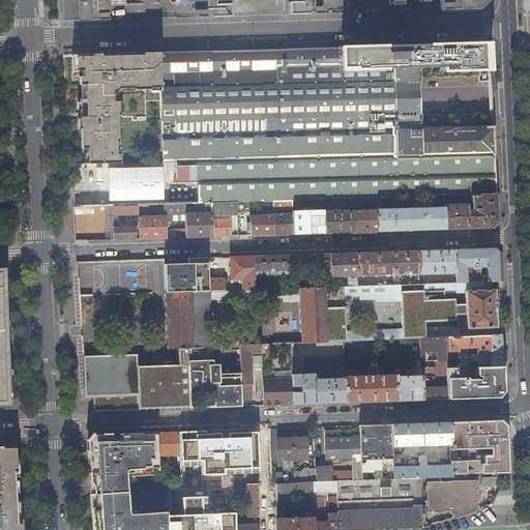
[(252,0),(64,0),(65,21),(85,21),(85,10),(107,10),(106,0),(213,0),(213,4),(200,3),(200,17),(233,17),(233,6),(253,6),(252,0)]
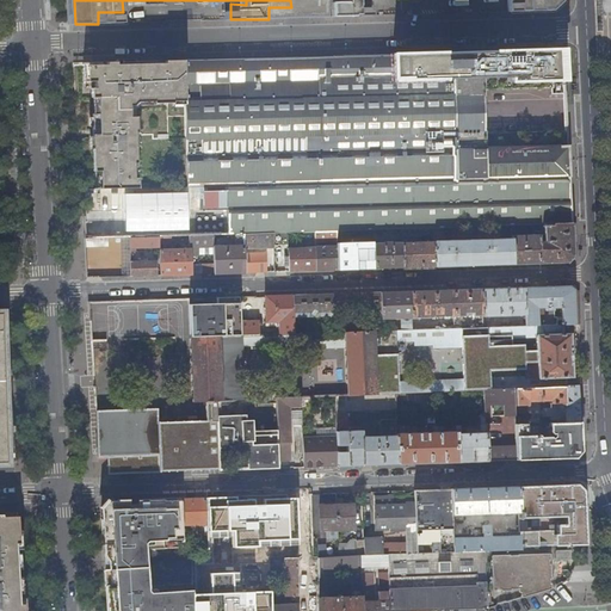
[(320,0),(321,6),(341,5),(343,17),(381,16),(381,4),(365,5),(365,0),(499,0),(500,13),(544,12),(555,1),(555,0),(320,0)]
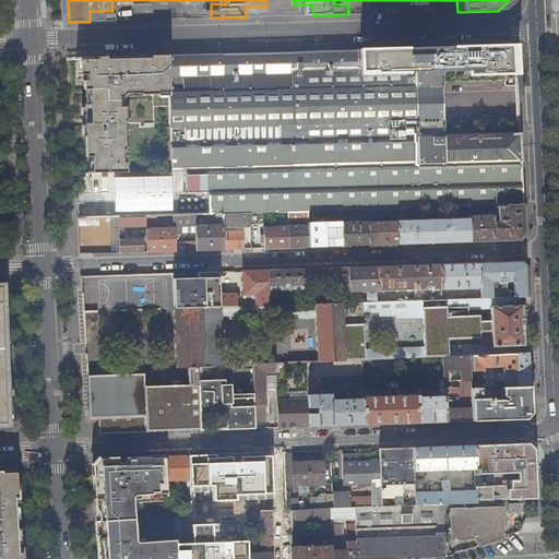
[(513,46),(168,56),(169,94),(171,171),(520,162),(519,119),(515,119),(515,121),(445,123),(443,82),(504,81),(504,86),(514,86),(514,78),(513,46)]
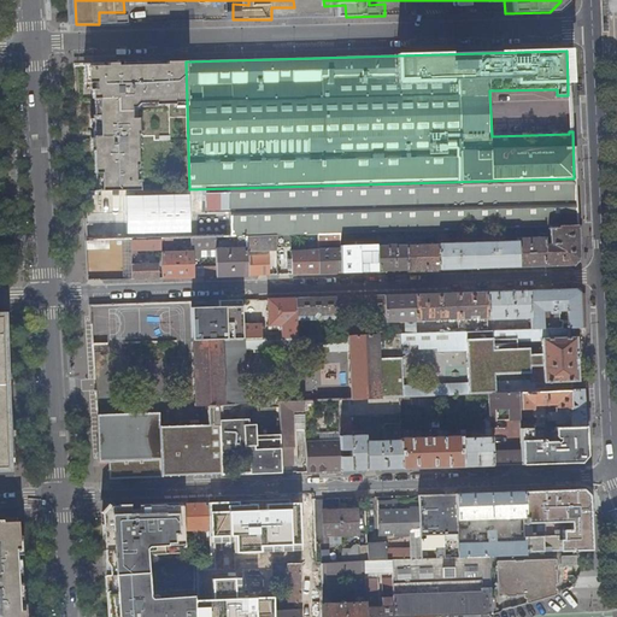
[(187,104),(186,62),(86,64),(87,88),(93,87),(93,99),(100,99),(100,115),(97,115),(99,174),(100,174),(101,191),(139,191),(139,180),(135,180),(135,174),(137,174),(136,118),(131,118),(130,106),(134,106),(139,103),(156,103),(156,105),(187,104)]
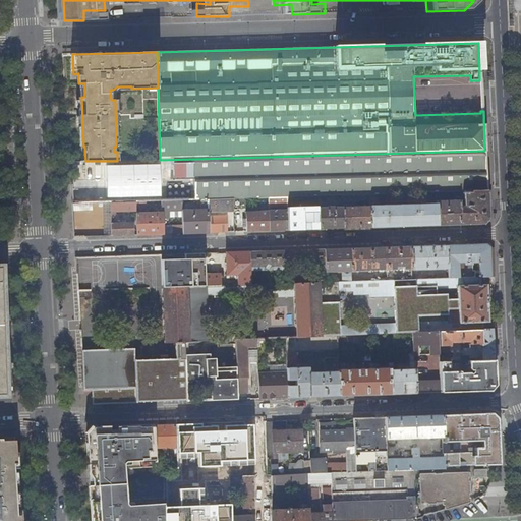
[(484,151),(160,160),(160,179),(194,178),(194,200),(208,199),(233,199),(245,198),(280,197),(288,197),(300,196),(319,196),(341,195),(360,195),(369,194),(378,194),(395,194),(422,193),(427,193),(436,192),(442,192),(454,192),(487,190),(484,151)]
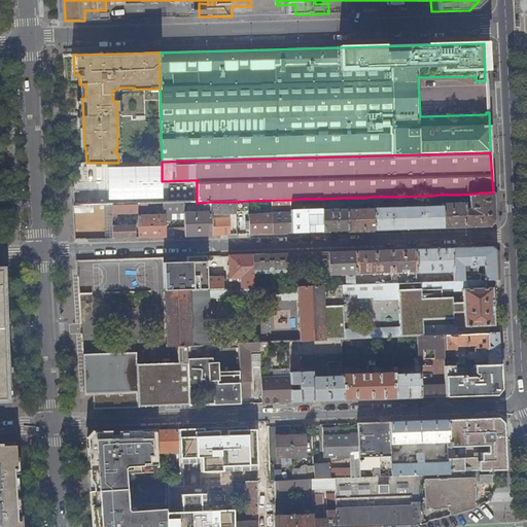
[(494,220),(493,192),(459,195),(459,203),(442,204),(442,227),(489,226),(494,220)]
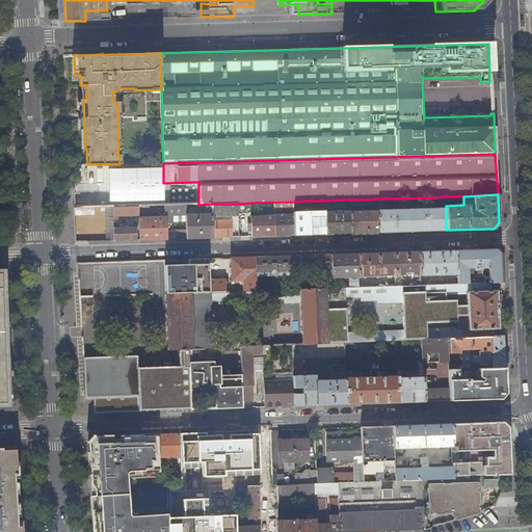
[(377,232),(446,230),(446,206),(445,206),(445,200),(445,196),(436,197),(437,208),(386,210),(386,198),(377,198),(377,232)]
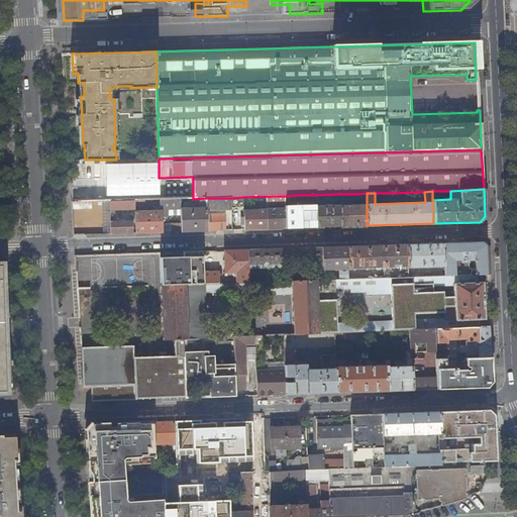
[(419,196),(419,192),(392,193),(392,198),(394,200),(410,199),(413,197),(413,196),(419,196)]
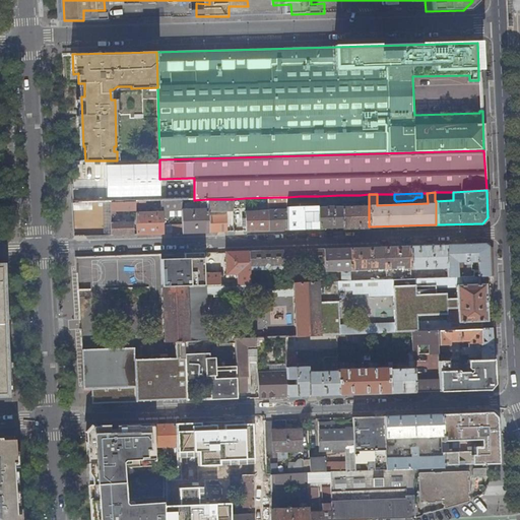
[(341,228),(369,226),(369,194),(360,195),(361,205),(359,205),(359,204),(355,204),(355,206),(341,206),(341,228)]
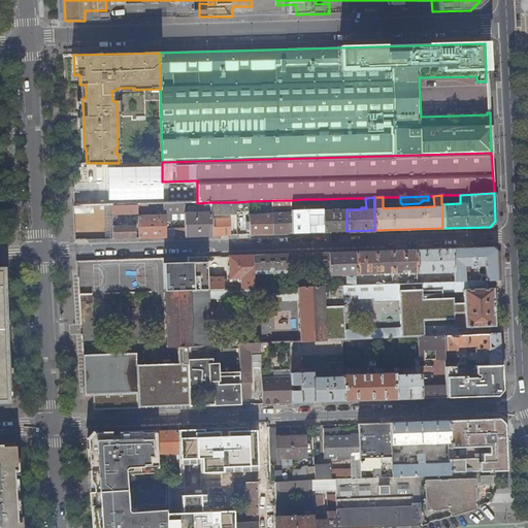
[(323,210),(323,232),(347,231),(347,209),(345,198),(323,199),(323,206),(342,206),(343,209),(338,209),(331,209),(331,210),(323,210)]
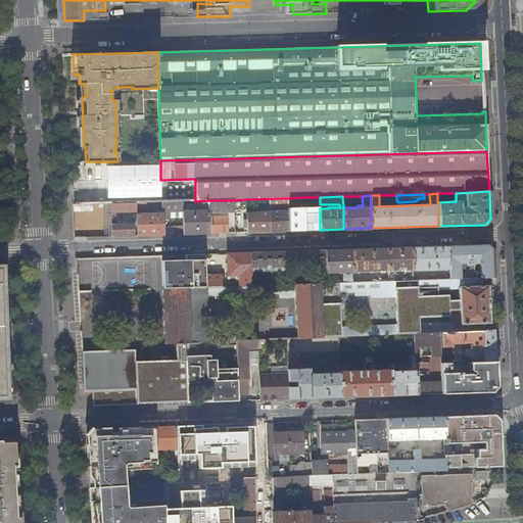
[(247,209),(246,199),(234,200),(234,209),(247,209)]
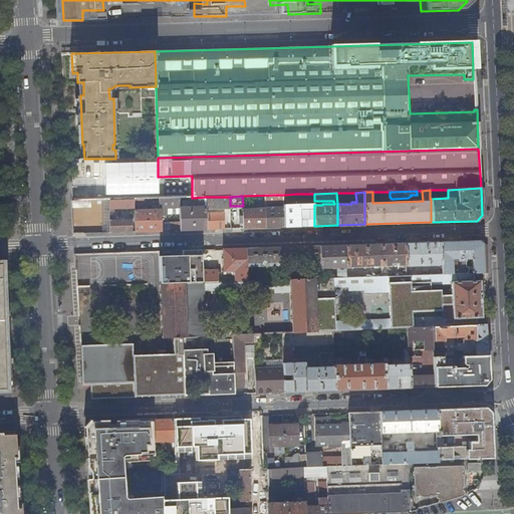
[(230,206),(230,197),(205,197),(205,207),(206,230),(225,229),(224,213),(213,213),(213,210),(230,209),(230,206)]
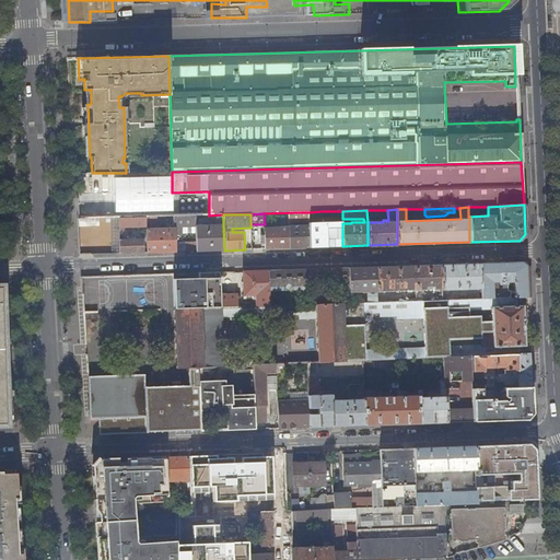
[(196,226),(196,216),(175,217),(175,226),(183,226),(196,226)]
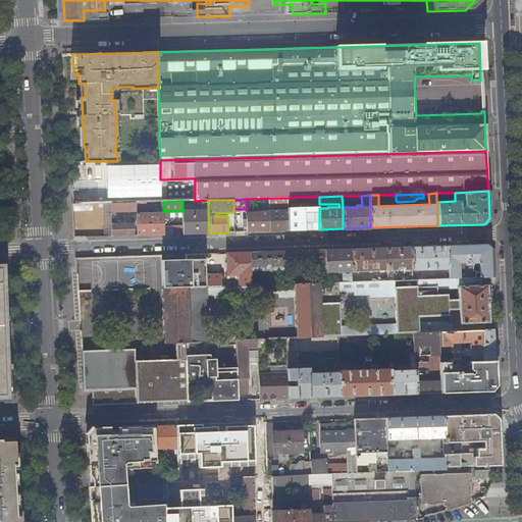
[(137,209),(137,202),(110,203),(111,212),(121,212),(121,211),(128,210),(128,212),(137,211),(137,209)]
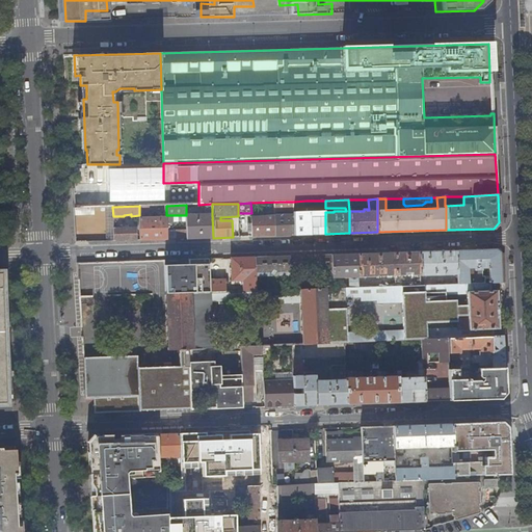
[(187,238),(213,238),(212,214),(206,214),(206,211),(201,211),(201,214),(186,215),(187,222),(187,232),(187,238)]
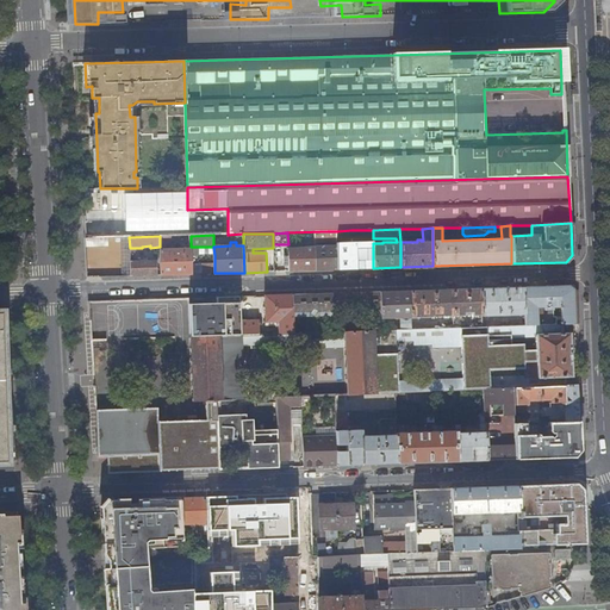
[(337,243),(337,246),(338,269),(373,268),(373,243),(373,242),(337,243)]
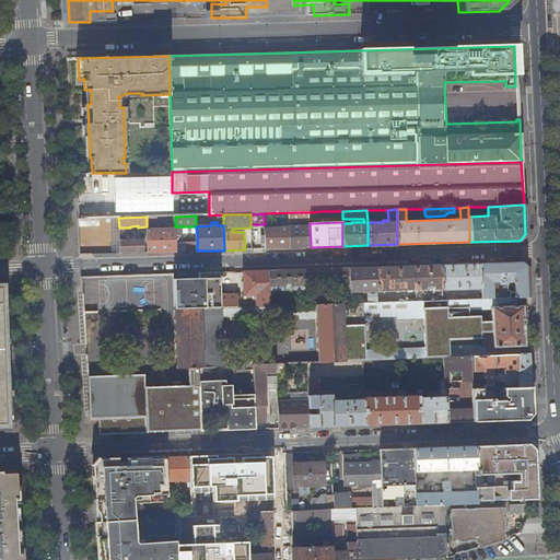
[(310,225),(289,226),(289,234),(289,248),(311,247),(310,225)]
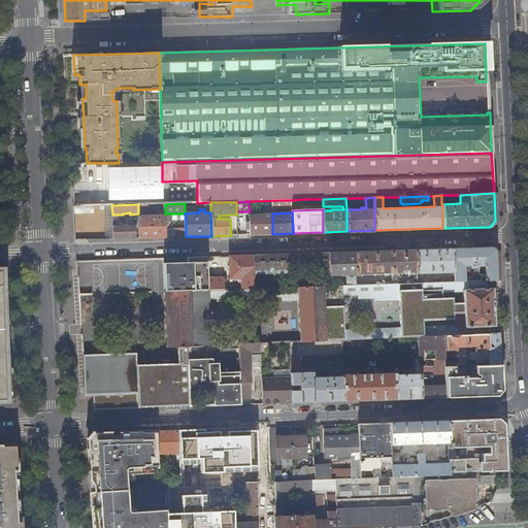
[(165,221),(165,216),(138,217),(139,238),(166,237),(165,221)]
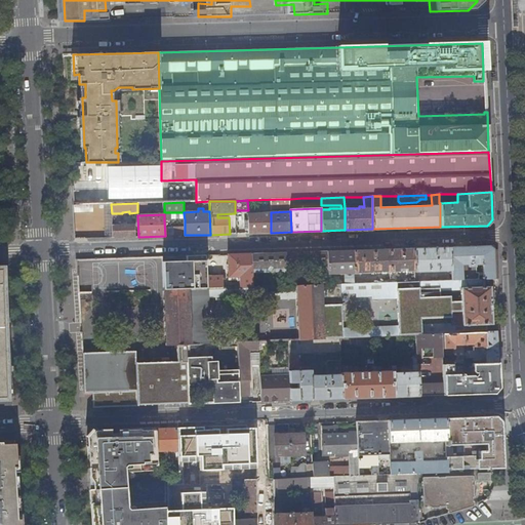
[(271,233),(271,219),(248,220),(248,233),(271,233)]
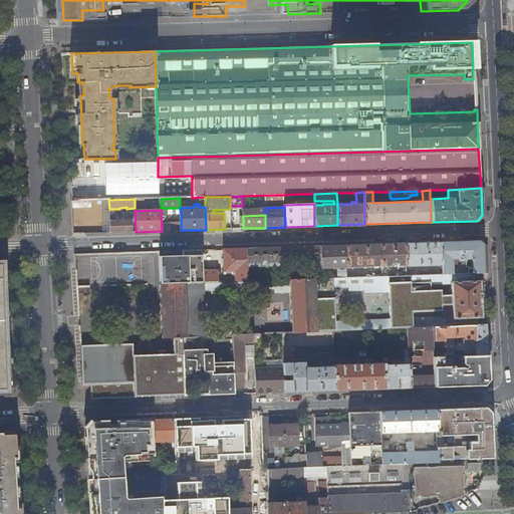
[(109,220),(109,233),(132,232),(132,220),(109,220)]
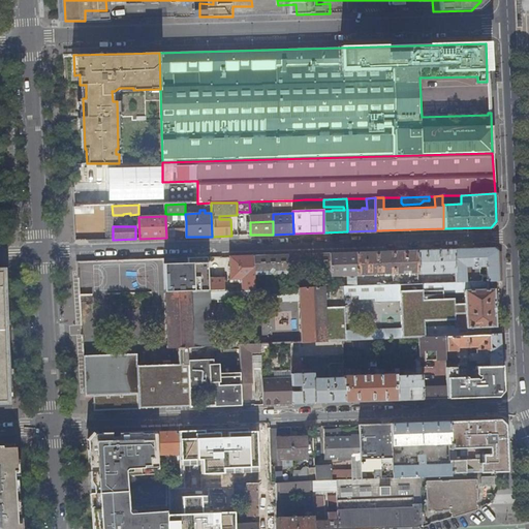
[(454,249),(455,281),(489,280),(499,281),(497,250),(493,248),(454,249)]
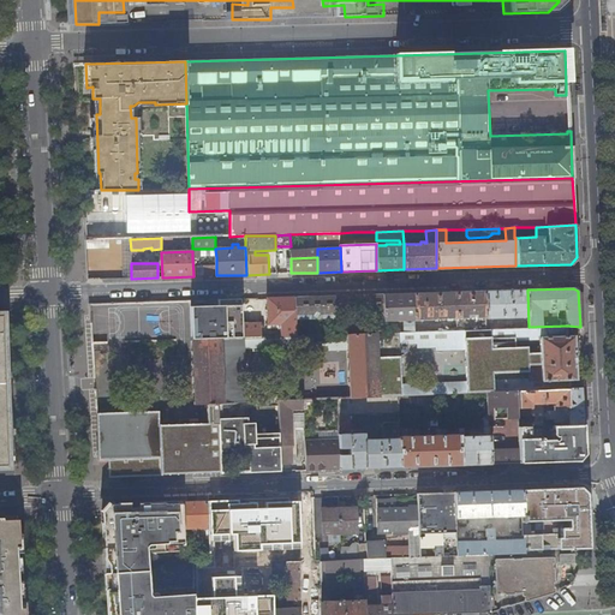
[(485,317),(487,329),(490,329),(490,318),(525,317),(525,328),(529,327),(527,290),(485,291),(485,317)]
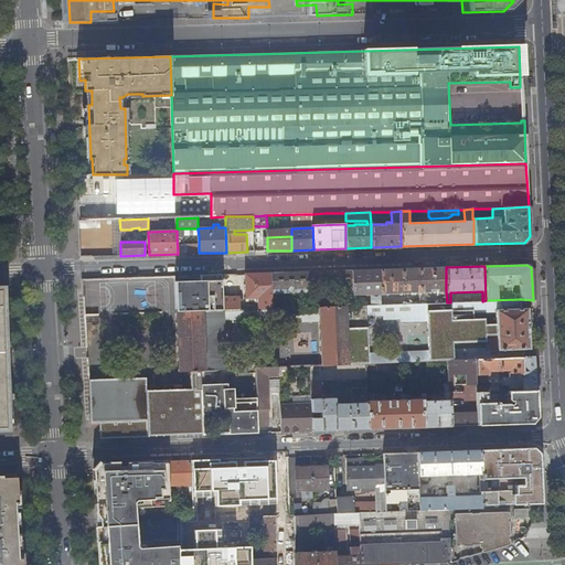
[(380,269),(381,294),(429,291),(429,290),(437,290),(437,291),(446,291),(446,267),(380,269)]
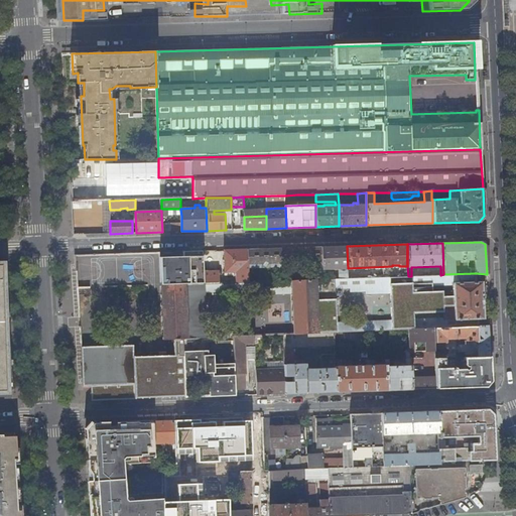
[(339,269),(339,279),(349,278),(348,268),(347,246),(321,247),(323,265),(323,269),(339,269)]
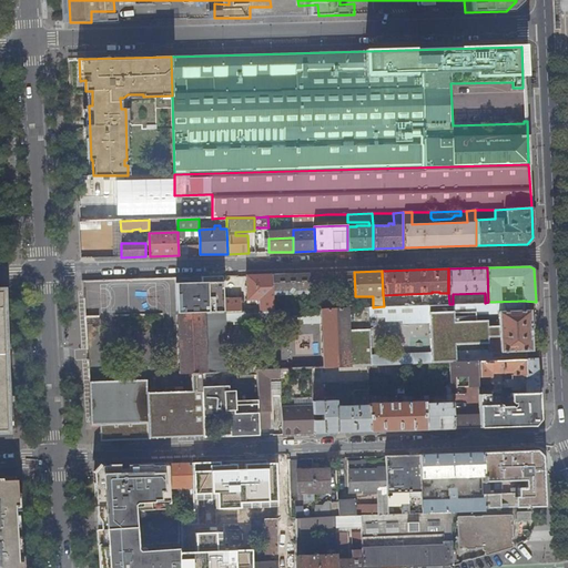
[(354,272),(272,274),(273,291),(351,288),(351,292),(355,292),(354,272)]
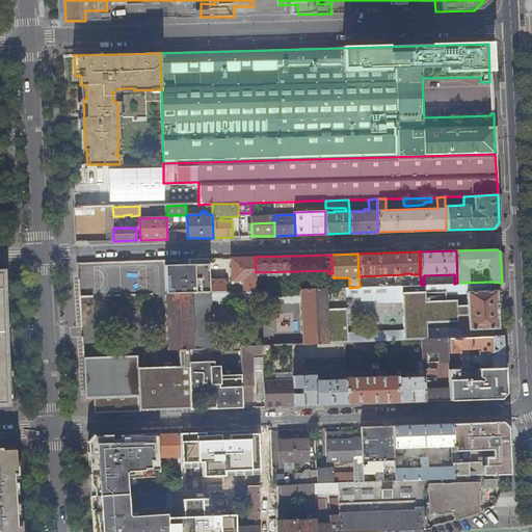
[(250,281),(250,291),(256,291),(256,276),(256,272),(255,257),(232,258),(232,281),(250,281)]
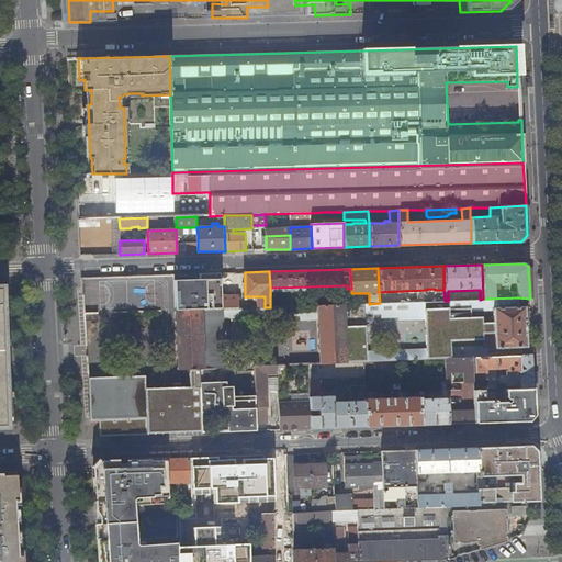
[(182,274),(183,311),(221,310),(221,279),(221,274),(186,277),(186,274),(182,274)]
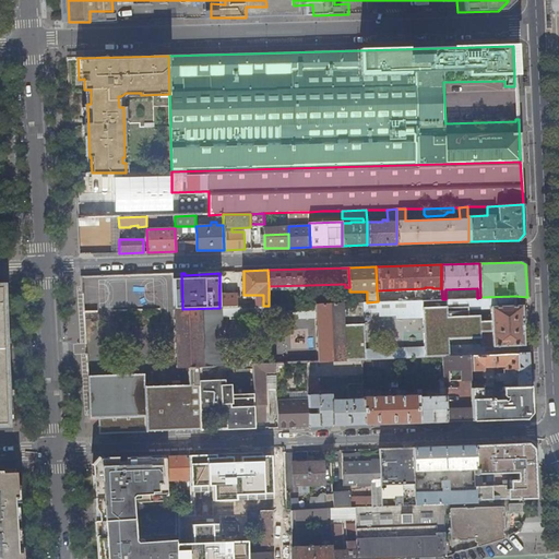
[(91,285),(91,293),(96,293),(96,300),(99,301),(100,276),(81,275),(80,285),(91,285)]
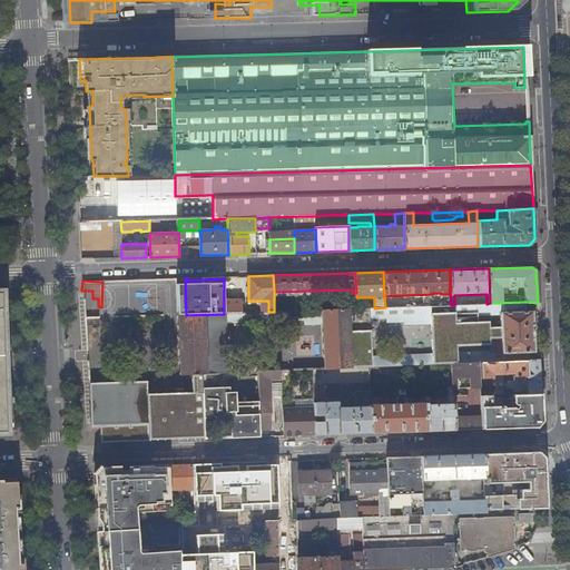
[(224,283),(224,314),(243,313),(243,298),(232,298),(231,283),(224,283)]
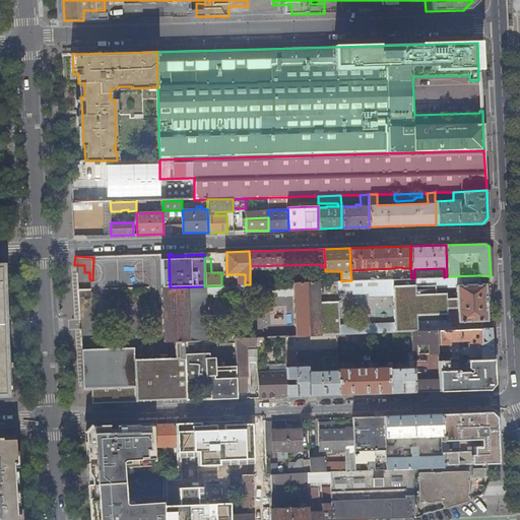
[(0,394),(11,394),(7,270),(0,269),(0,394)]
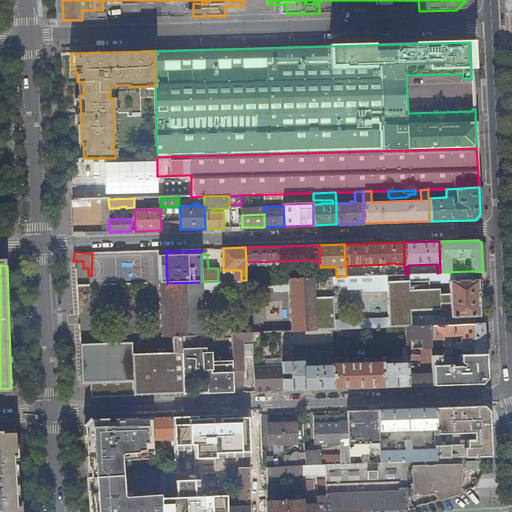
[(82,382),(91,382),(91,397),(125,396),(125,391),(133,391),(133,395),(183,394),(183,383),(183,379),(181,336),(181,335),(205,334),(203,290),(211,289),(220,289),(273,287),(273,291),(290,291),(291,331),(331,329),(349,328),(407,326),(432,325),(475,323),(475,320),(474,316),(479,316),(479,298),(478,280),(473,280),(473,271),(440,272),(437,273),(408,274),(405,274),(346,276),(336,277),(246,280),(241,280),(218,281),(201,282),(167,283),(160,283),(162,337),(171,336),(171,352),(131,353),(131,342),(79,344),(82,382)]
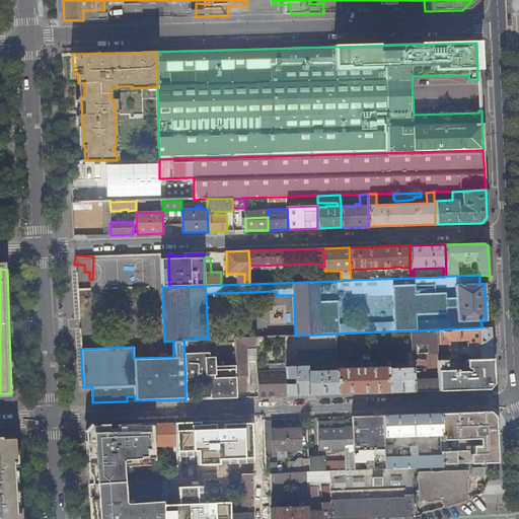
[(492,327),(482,327),(438,329),(438,343),(438,345),(449,344),(449,341),(463,341),(466,337),(466,347),(461,347),(461,354),(465,354),(465,356),(467,356),(480,356),(480,359),(493,358),(492,327)]
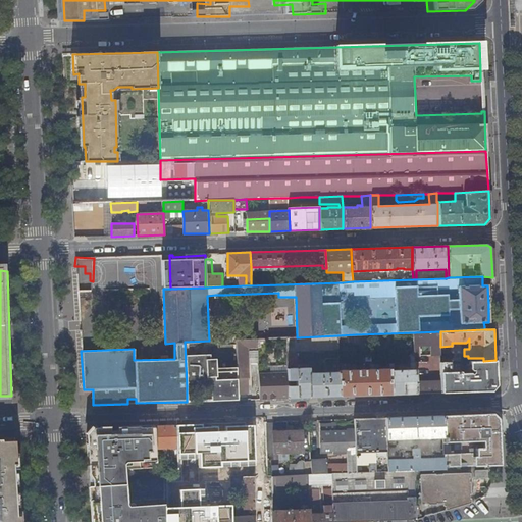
[(440,345),(440,331),(415,332),(415,346),(427,346),(440,345)]
